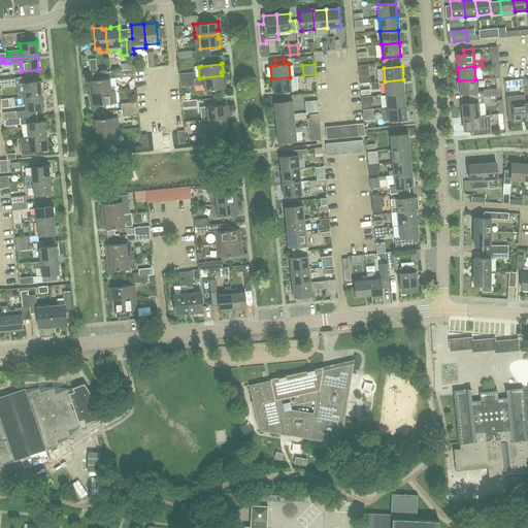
[(114,78),(134,76),(133,69),(114,71),(114,78)]
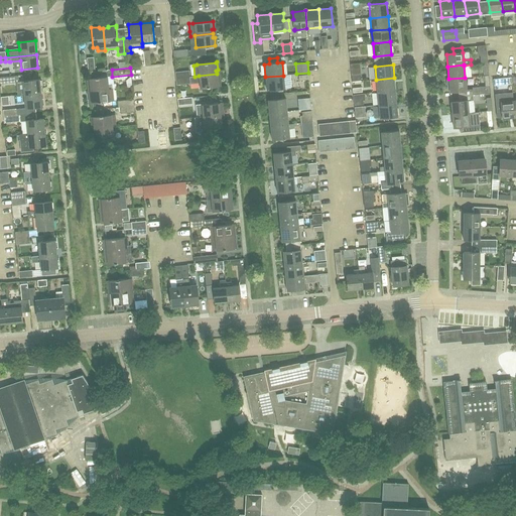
[(108,89),(112,89),(112,85),(108,85),(107,77),(112,77),(112,70),(107,71),(100,71),(100,78),(89,79),(87,79),(88,88),(90,88),(90,91),(108,89)]
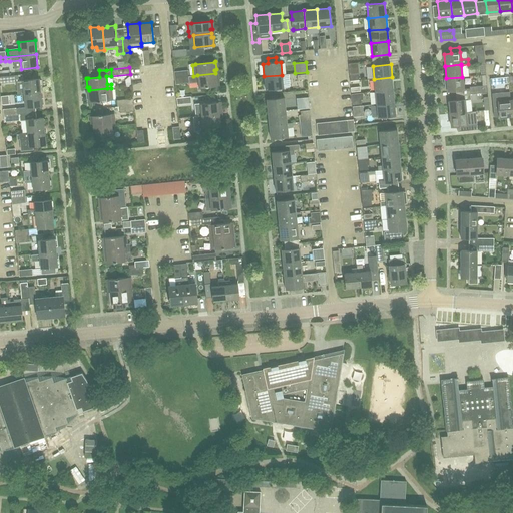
[(197,75),(188,76),(174,78),(175,84),(197,82),(198,88),(218,86),(217,78),(215,78),(215,73),(197,75)]
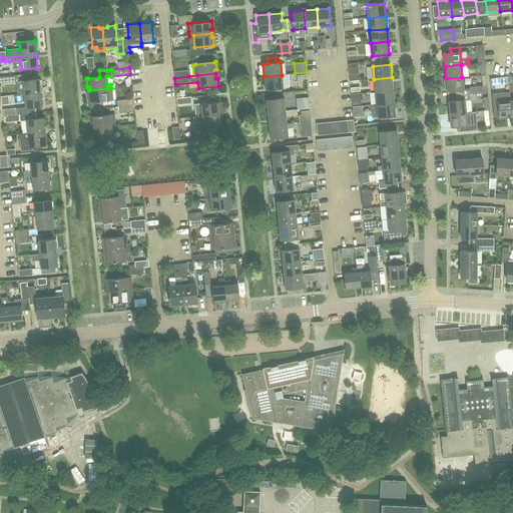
[(359,80),(358,74),(349,75),(350,82),(362,80),(359,80)]
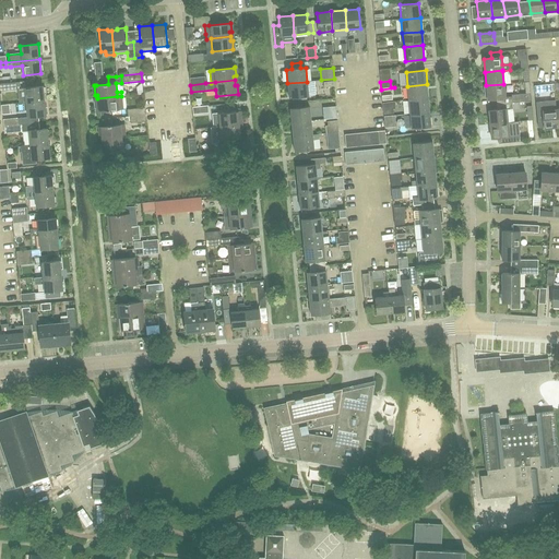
[(289,98),(308,96),(307,82),(287,83),(289,98)]
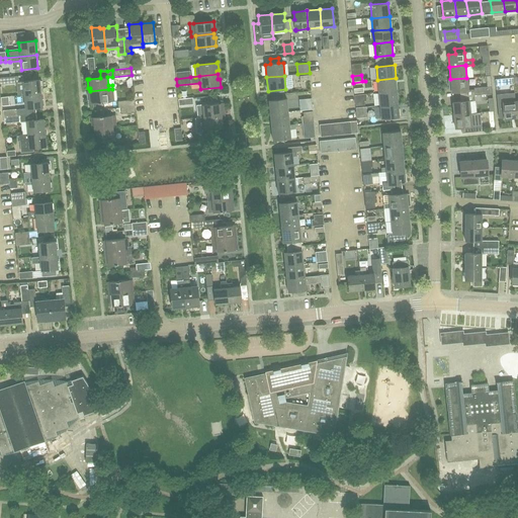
[(475,95),(493,93),(491,76),(486,76),(487,87),(475,88),(475,95)]
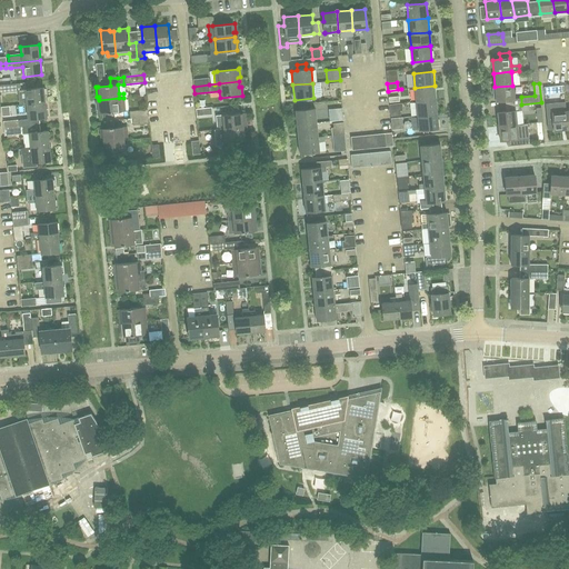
[(417,101),(436,100),(435,86),(415,88),(417,101)]
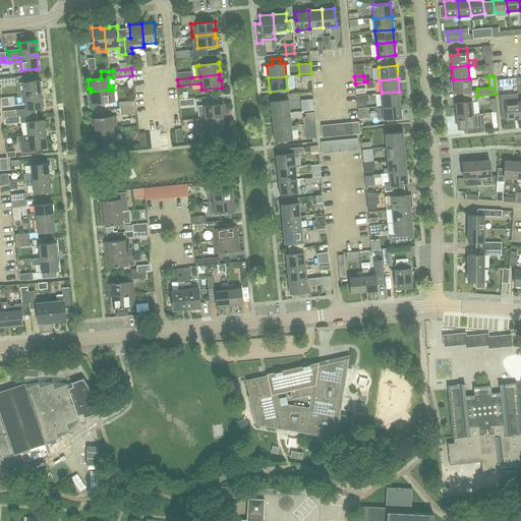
[(470,92),(469,78),(453,79),(453,80),(451,80),(452,88),(454,88),(455,93),(470,92)]
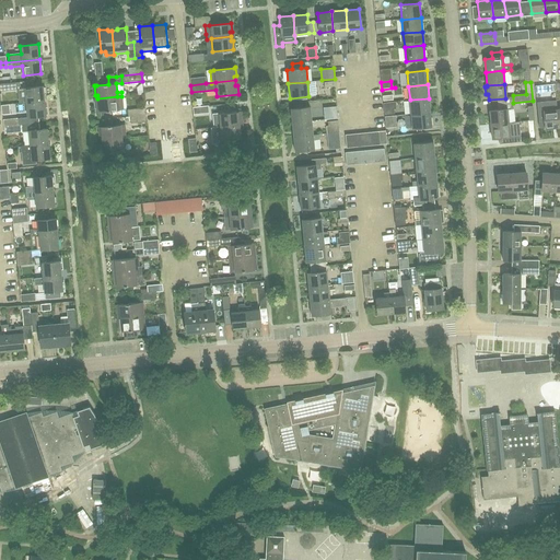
[(25,103),(44,102),(43,86),(24,89),(25,103)]
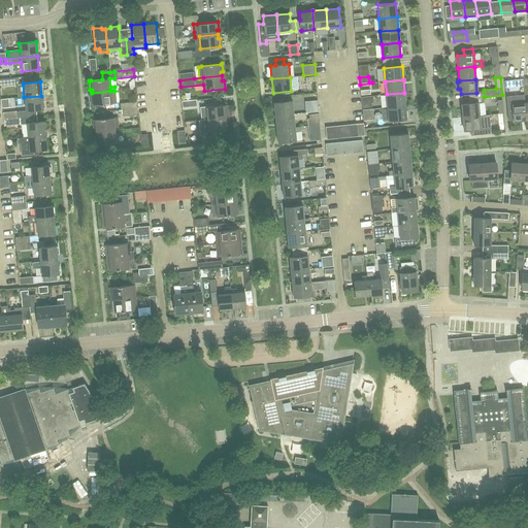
[(361,95),(370,94),(370,90),(373,90),(372,83),(360,85),(361,95)]
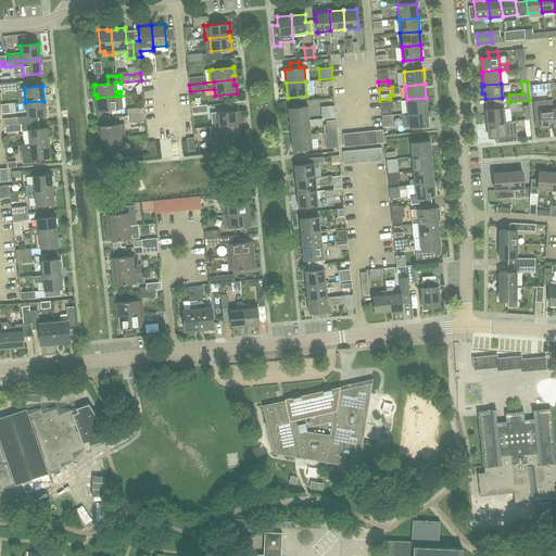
[(118,110),(116,96),(97,98),(98,102),(95,102),(96,112),(118,110)]
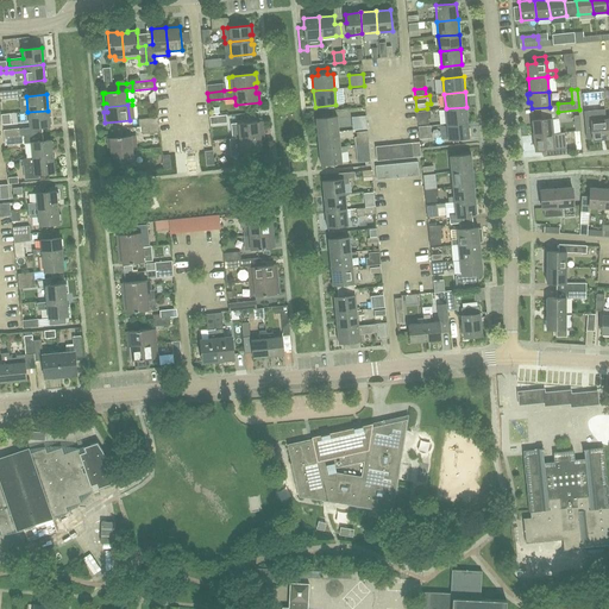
[(447,124),(468,121),(466,107),(446,108),(447,124)]
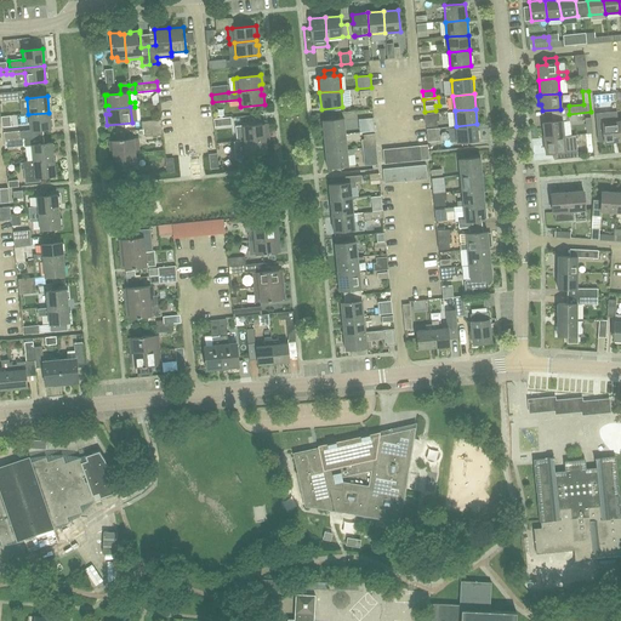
[(30,131),(50,129),(49,113),(28,114),(30,131)]
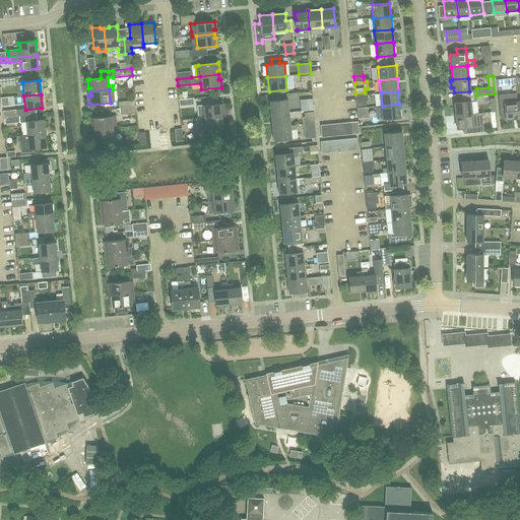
[(356,107),(367,106),(366,102),(368,102),(368,94),(355,95),(356,107)]
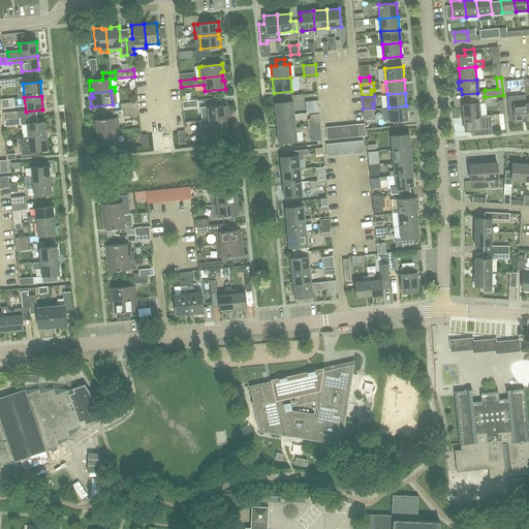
[(515,122),(528,120),(526,103),(525,98),(509,100),(511,120),(515,120),(515,122)]
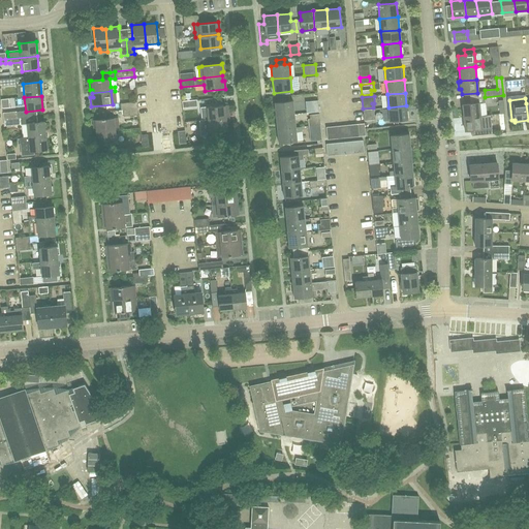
[(276,116),(294,115),(292,101),(275,102),(276,116)]
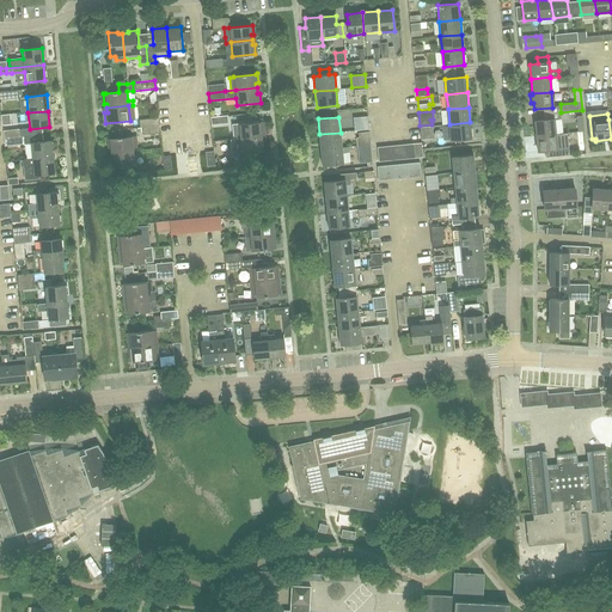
[(369,129),(368,122),(368,117),(357,118),(357,122),(354,123),(355,130),(369,129)]
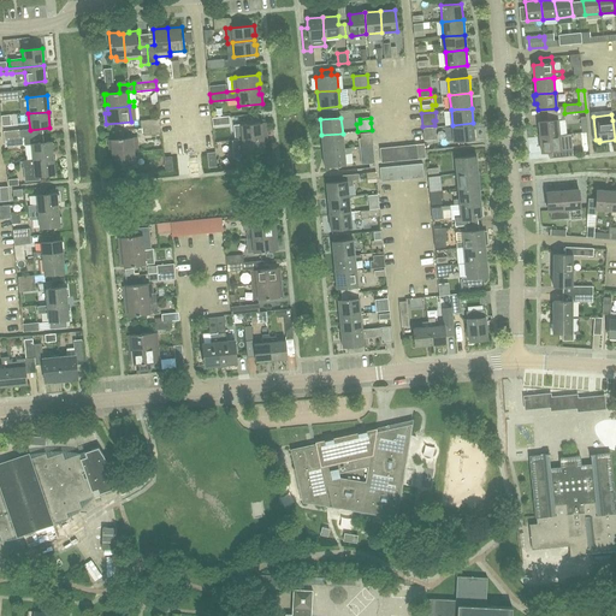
[(540,137),(560,135),(557,120),(538,122),(540,137)]
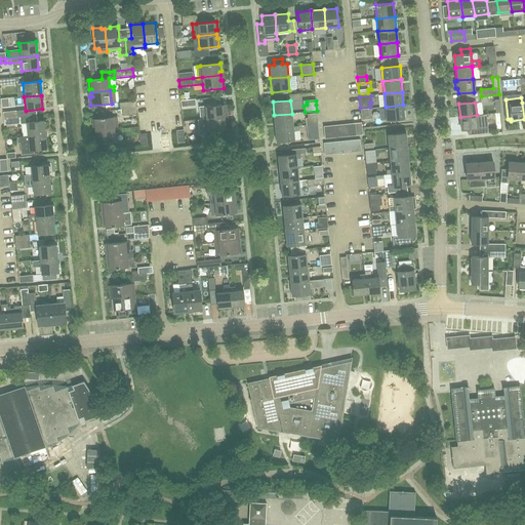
[(202,119),(225,117),(224,113),(226,113),(225,105),(205,107),(205,115),(202,115),(202,119)]
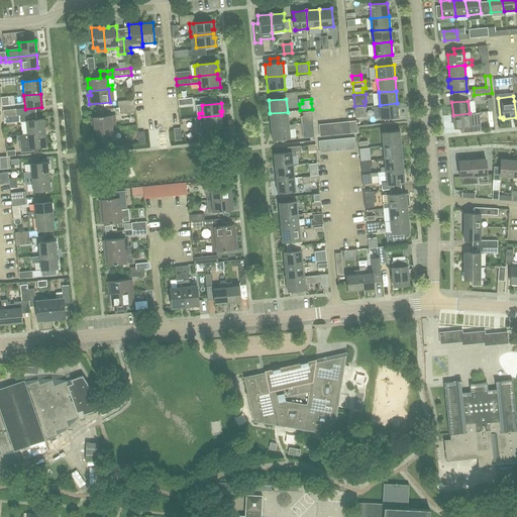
[(381,118),(399,117),(397,103),(380,105),(381,118)]
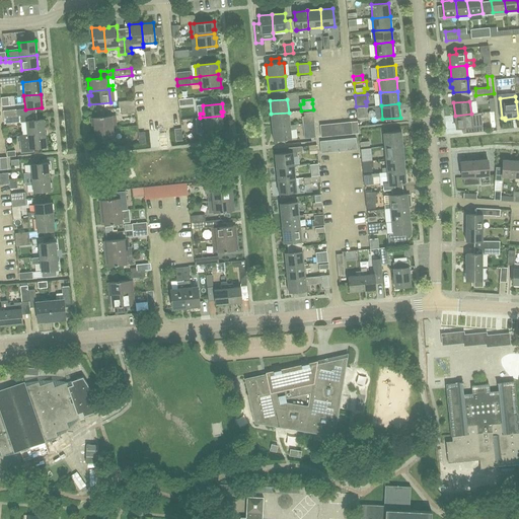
[(303,124),(314,123),(313,112),(304,113),(304,117),(302,117),(303,124)]
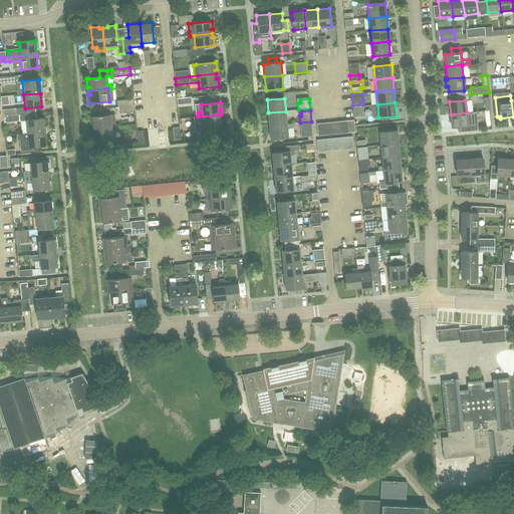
[(269,125),(287,123),(286,111),(268,112),(269,125)]
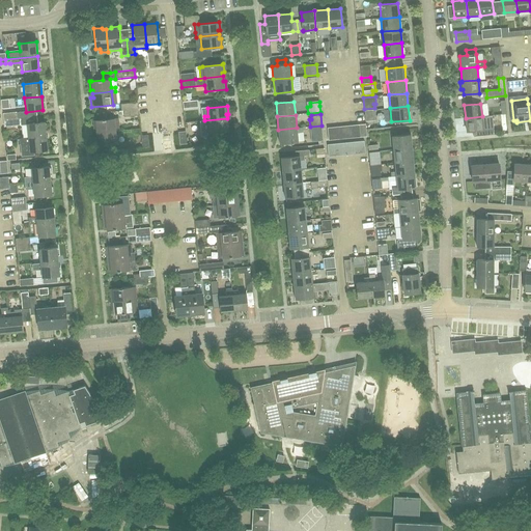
[(492,121),(492,116),(482,116),(466,118),(467,131),(483,130),(482,122),(492,121)]
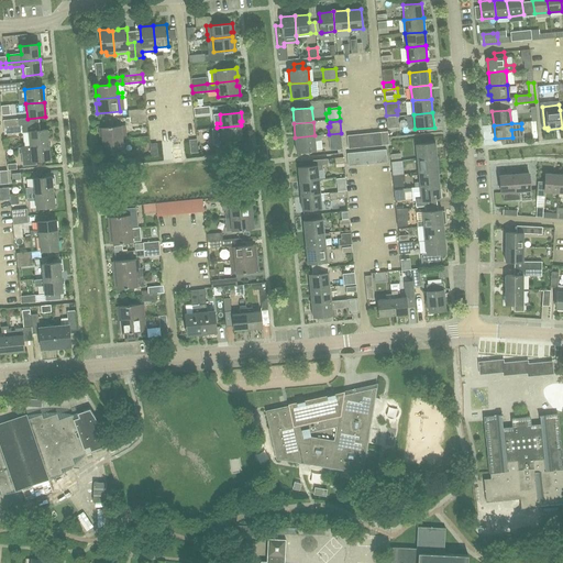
[(40,131),(39,124),(28,124),(19,125),(3,127),(4,134),(22,133),(29,133),(30,146),(44,145),(48,145),(46,130),(40,131)]
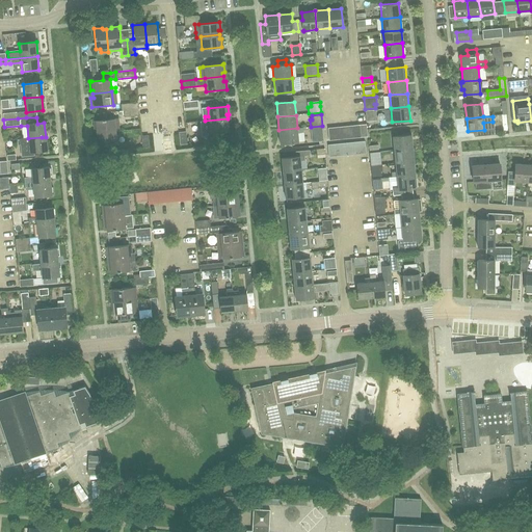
[(120,131),(117,118),(92,121),(94,130),(96,130),(97,133),(115,131),(120,131)]
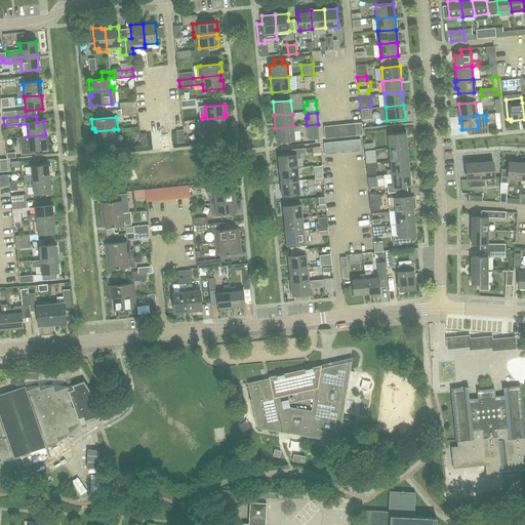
[(205,132),(207,132),(226,130),(228,130),(227,122),(225,122),(225,117),(202,119),(198,120),(199,135),(205,134),(205,132)]
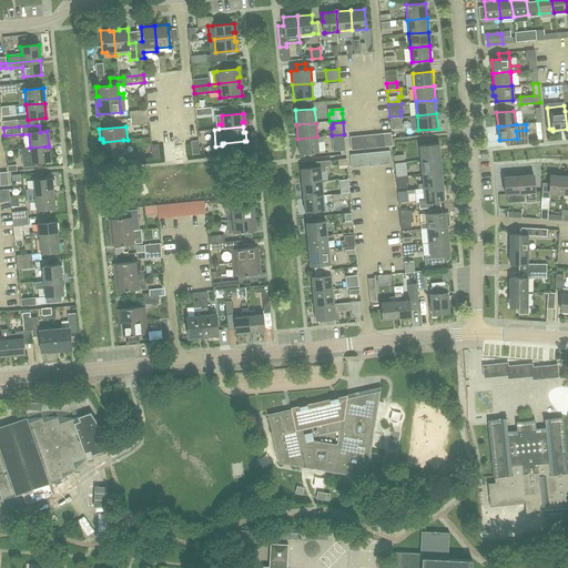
[(385,146),(393,145),(392,132),(384,133),(385,146)]
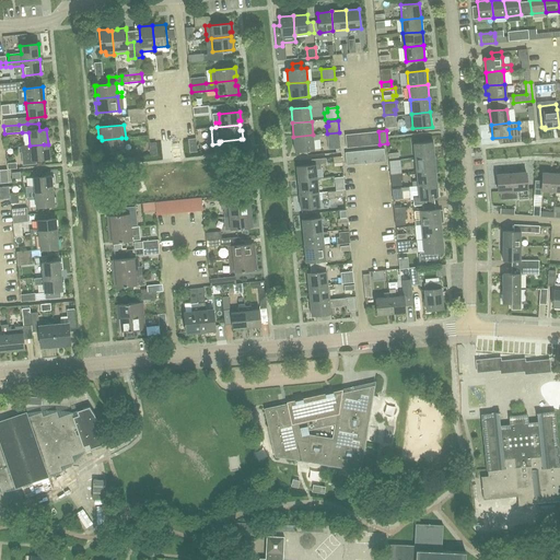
[(371,146),(380,144),(378,131),(370,132),(371,146)]
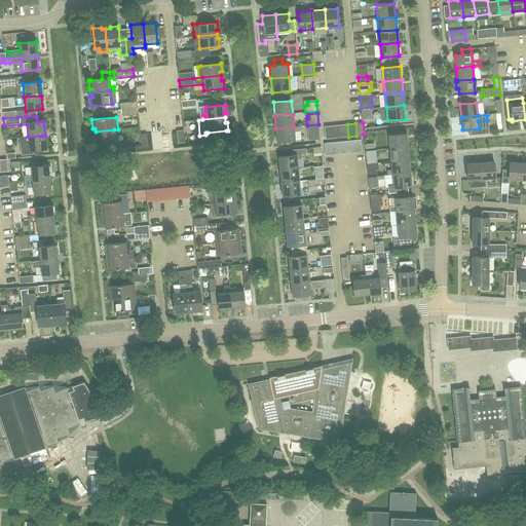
[(308,141),(321,140),(318,124),(307,125),(308,141)]
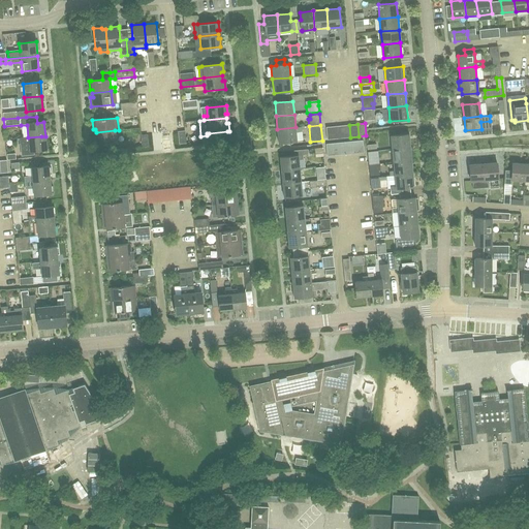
[(335,138),(343,138),(342,125),(334,126),(335,138)]
